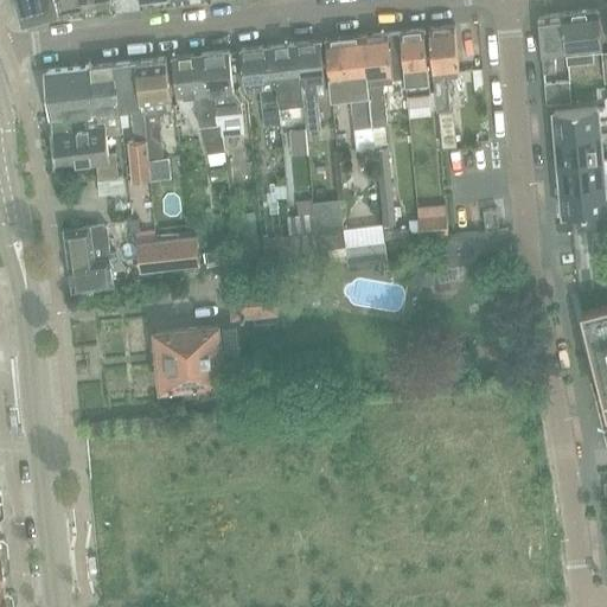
[(17,0),(23,21),(59,12),(56,0),(17,0)]
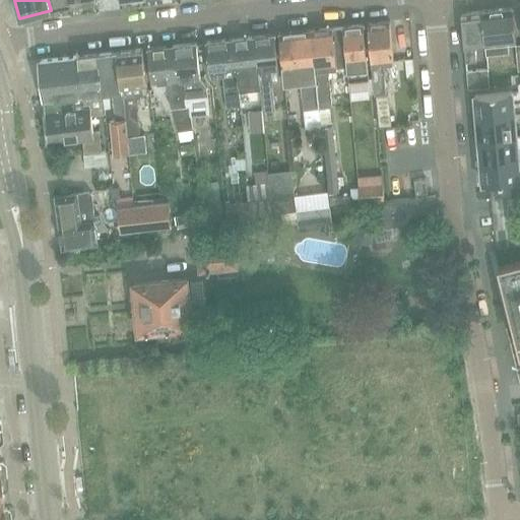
[(513,8),(481,11),(484,44),(484,46),(486,59),(501,57),(500,54),(510,53),(508,41),(517,41),(513,8)]
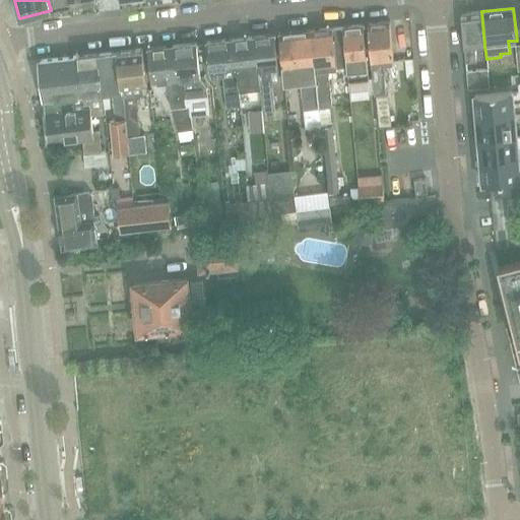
[(484,44),(481,11),(461,13),(466,62),(475,61),(474,47),(484,46),(484,44)]
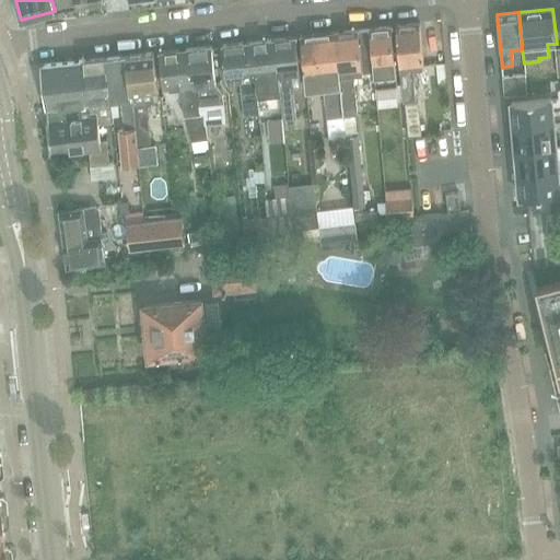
[(423,66),(420,23),(396,25),(398,47),(404,102),(416,101),(413,71),(411,72),(410,67),(423,66)]
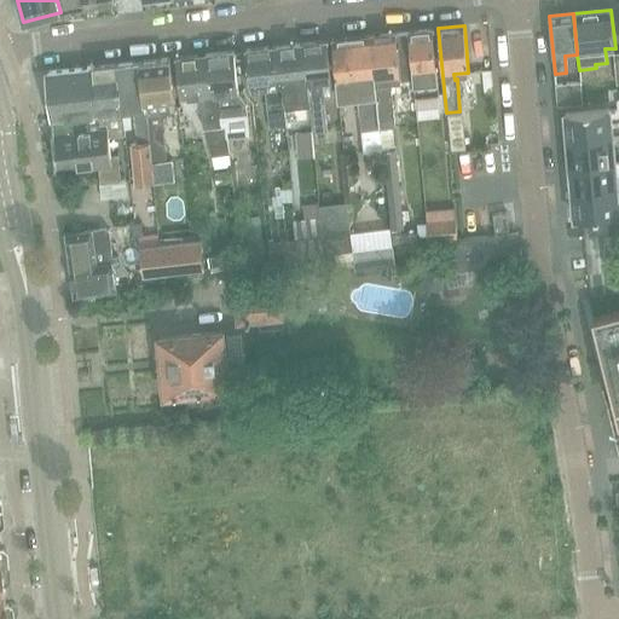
[(409,32),(411,48),(416,96),(439,93),(435,53),(433,29),(409,32)]
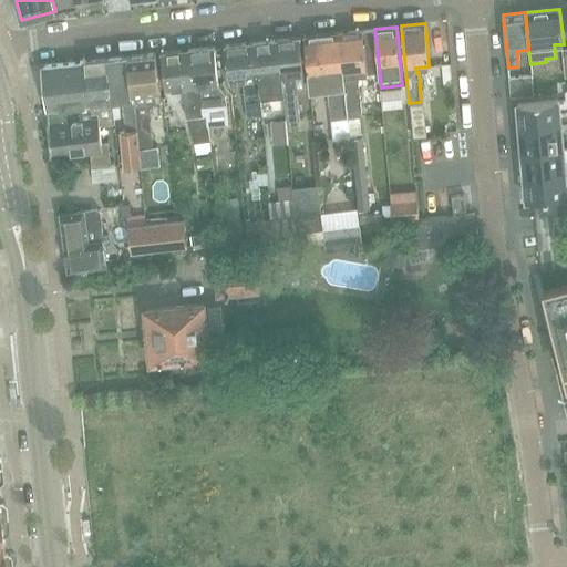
[(375,72),(371,29),(339,32),(348,117),(362,116),(359,81),(357,81),(356,74),(375,72)]
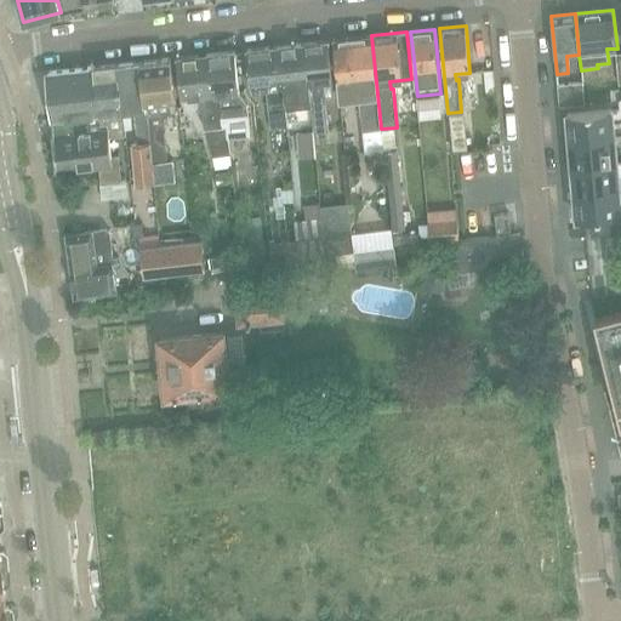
[(381,129),(371,35),(332,40),(340,101),(363,97),(364,102),(360,102),(365,155),(383,154),(381,129)]
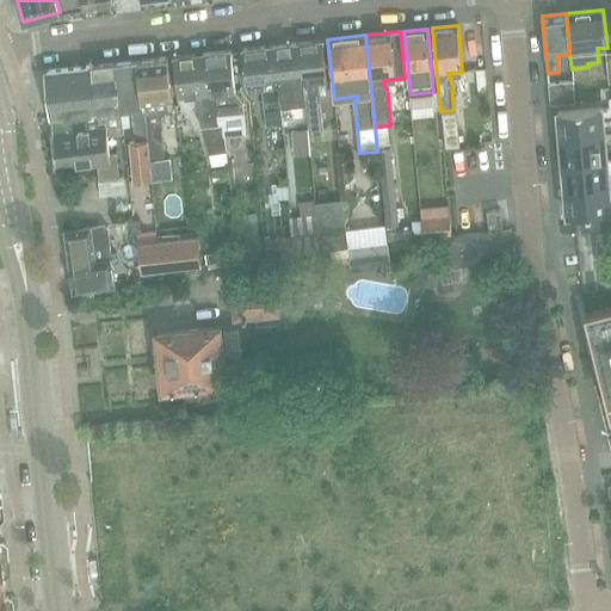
[(322,39),(296,43),(301,81),(302,81),(302,84),(304,84),(307,105),(309,131),(323,130),(318,80),(327,79),(322,39)]
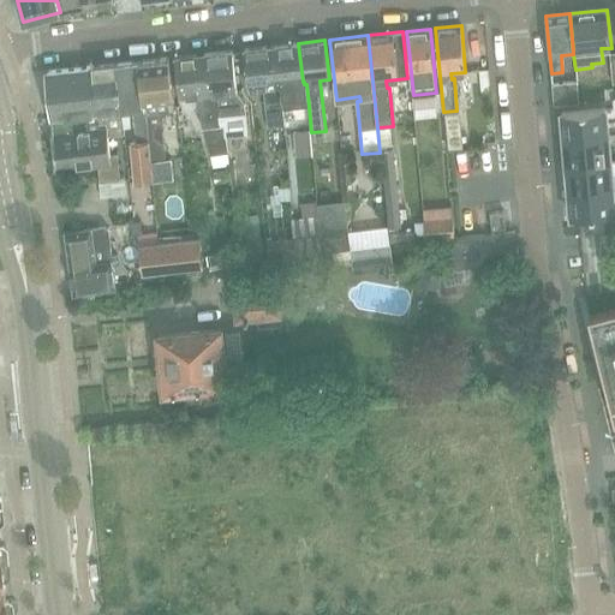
[(303,82),(298,43),(272,46),(275,84),(278,84),(279,89),(281,88),(284,108),(309,106),(306,84),(304,84),(304,82),(303,82)]
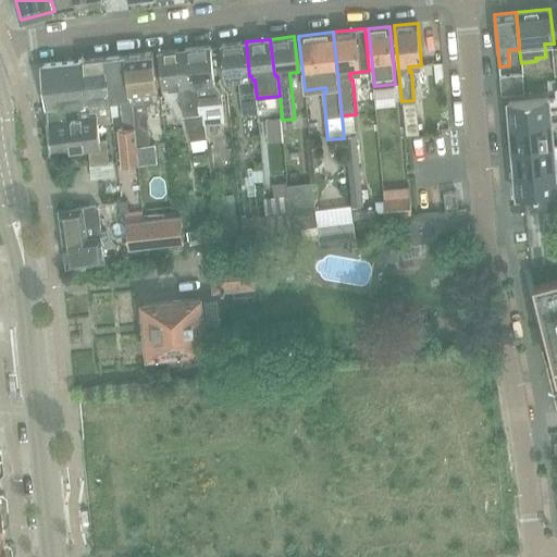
[(249,76),(246,41),(221,45),(225,79),(238,78),(243,115),(258,114),(257,98),(255,79),(252,81),(251,76),(249,76)]
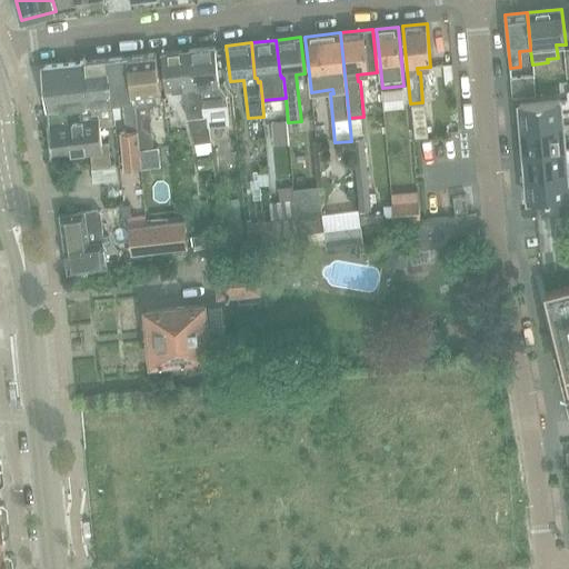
[(219,87),(215,47),(189,49),(193,87),(196,87),(196,91),(201,90),(203,116),(207,116),(209,128),(230,125),(226,96),(219,87)]
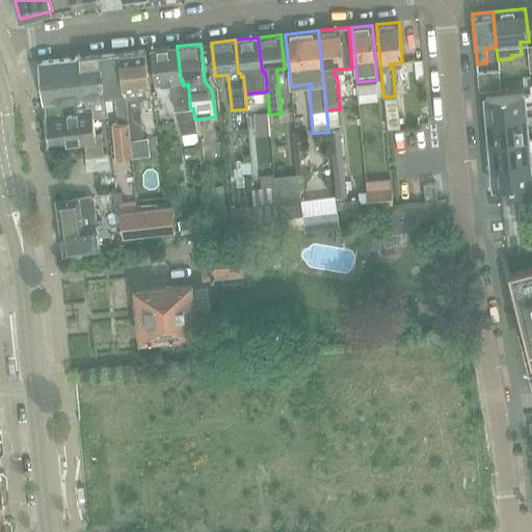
[(181,81),(177,46),(151,49),(155,84),(173,82),(176,109),(184,144),(197,142),(195,120),(193,108),(190,108),(189,101),(188,84),(183,85),(183,81),(181,81)]
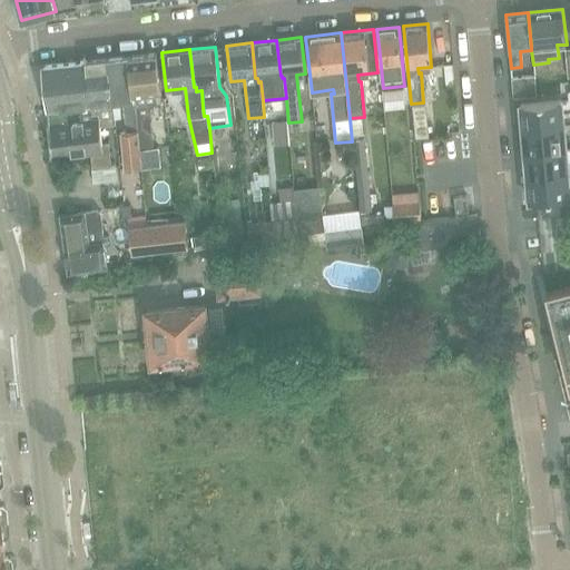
[(157,52),(129,56),(135,106),(136,106),(149,104),(157,104),(156,90),(160,90),(159,76),(157,52)]
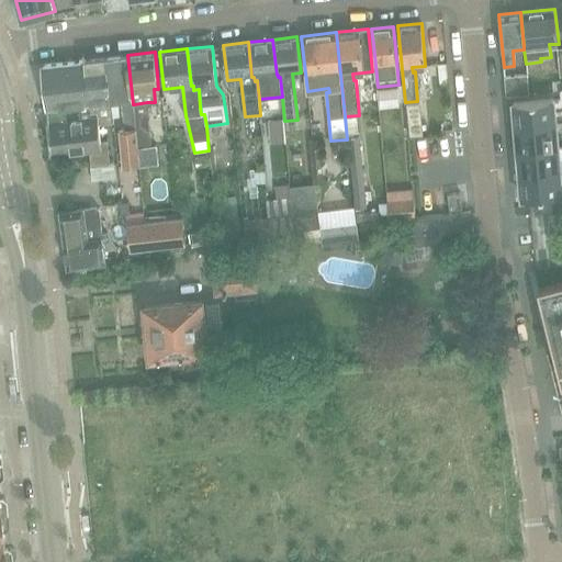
[(133,104),(127,55),(107,57),(112,101),(122,100),(124,130),(120,130),(123,168),(139,166),(137,147),(135,114),(134,104),(133,104)]
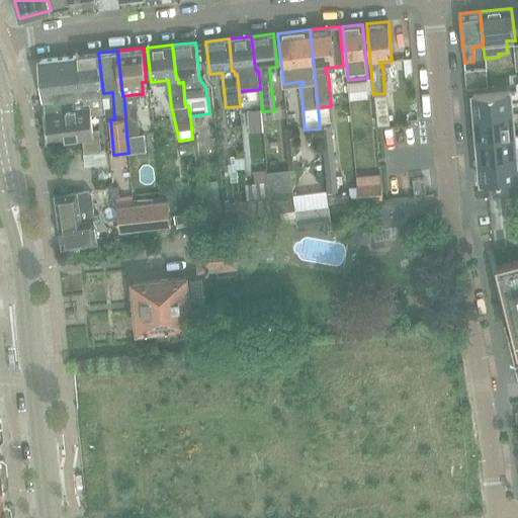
[(103,93),(98,53),(80,55),(84,104),(91,103),(92,110),(104,108),(102,93),(103,93)]
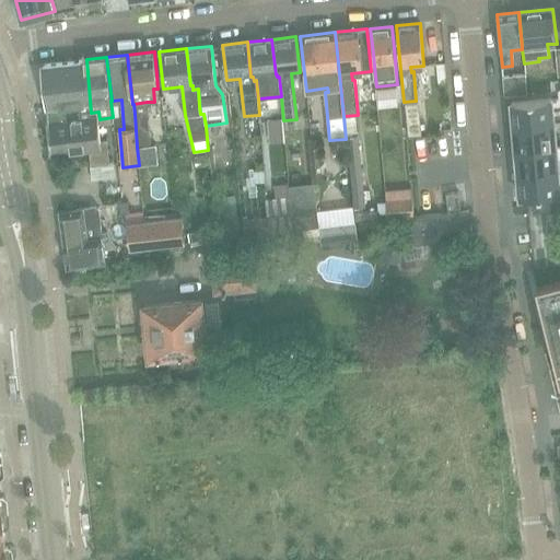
[(91,113),(86,59),(45,65),(42,68),(51,155),(89,152),(101,150),(100,141),(97,119),(100,119),(98,112),(91,113)]
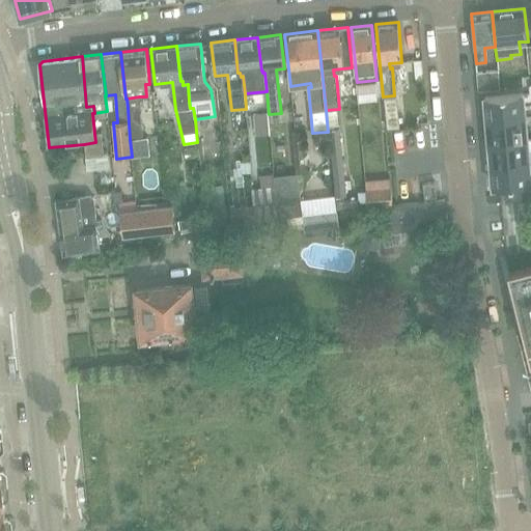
[(476,73),(478,90),(500,88),(498,71),(476,73)]
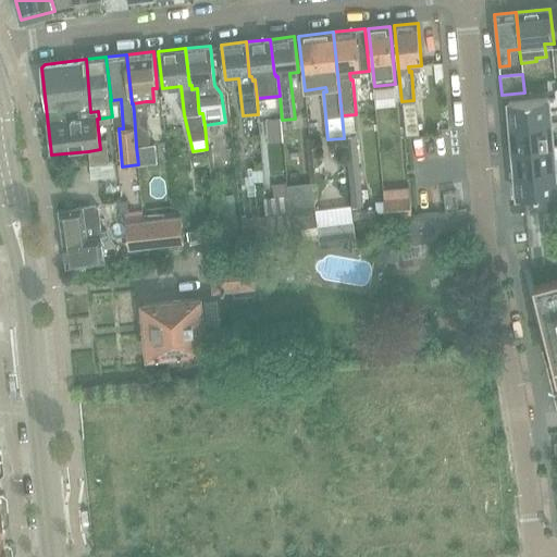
[(510,125),(551,122),(548,97),(508,101),(510,125)]
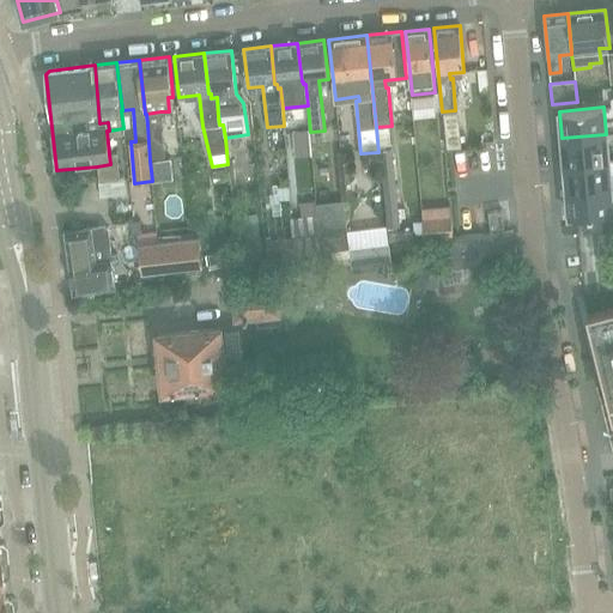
[(161,111),(146,114),(150,161),(165,159),(161,111)]
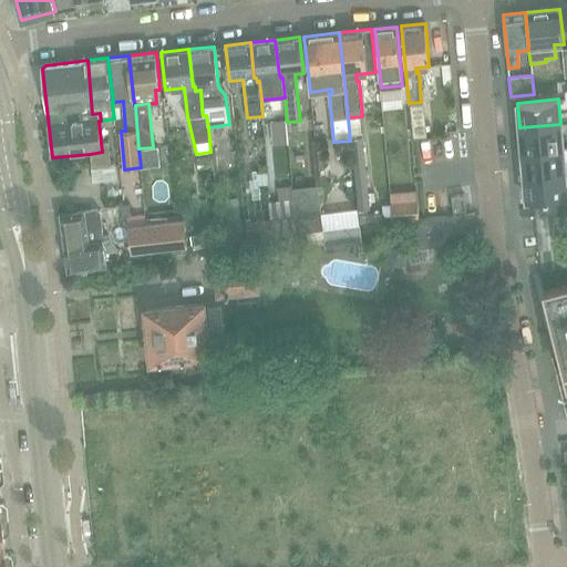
[(423,104),(411,105),(413,137),(426,136),(423,104)]
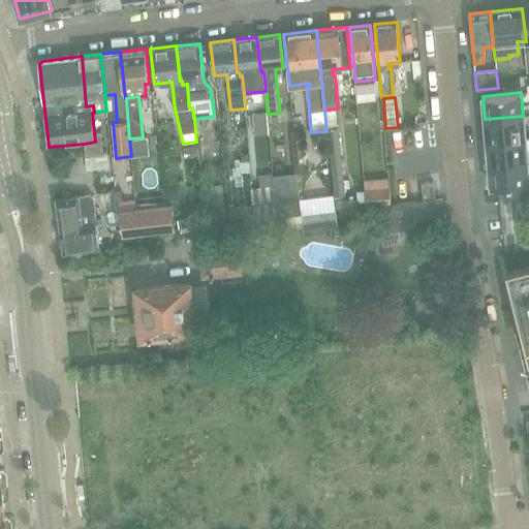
[(485,119),(487,142),(525,137),(523,116),(485,119)]
